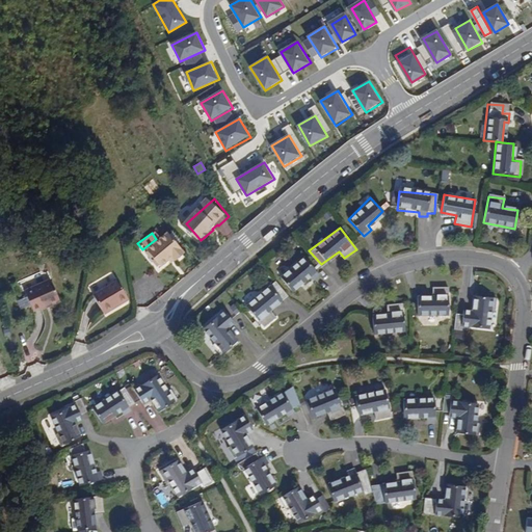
[(170,262),(180,256),(163,234),(156,239),(142,249),(141,249),(155,268),(163,262),(167,259),(170,262)]
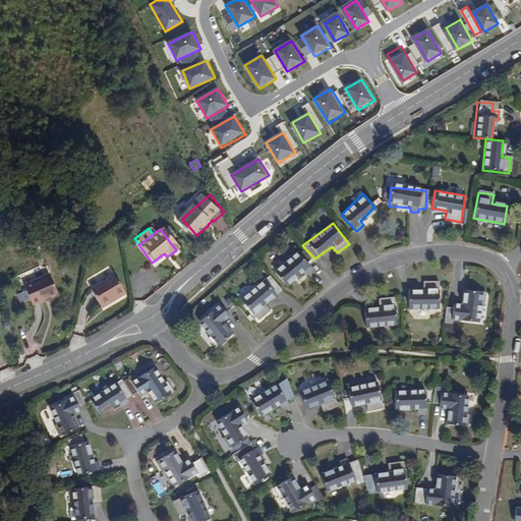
[(311,267),(297,249),(274,269),(286,283),(302,269),(305,272),(311,267)]
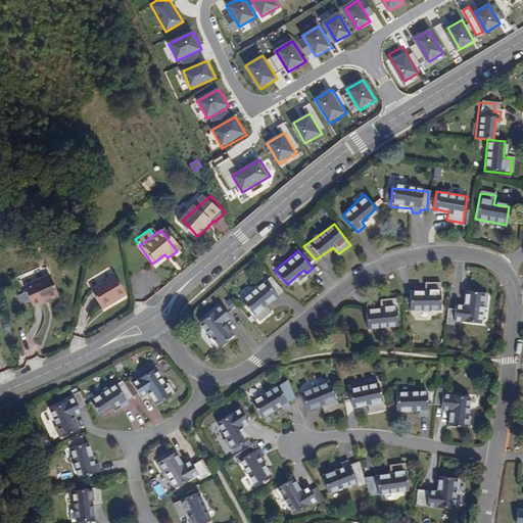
[(143,274),(168,257),(164,254),(160,257),(143,274)]
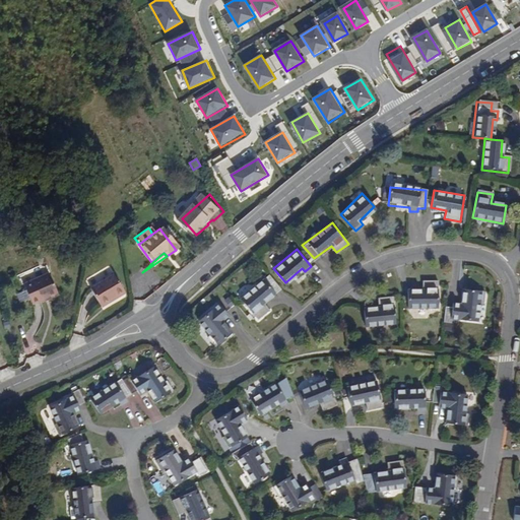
[(34,301),(51,293),(45,272),(19,283),(26,304),(34,301)]
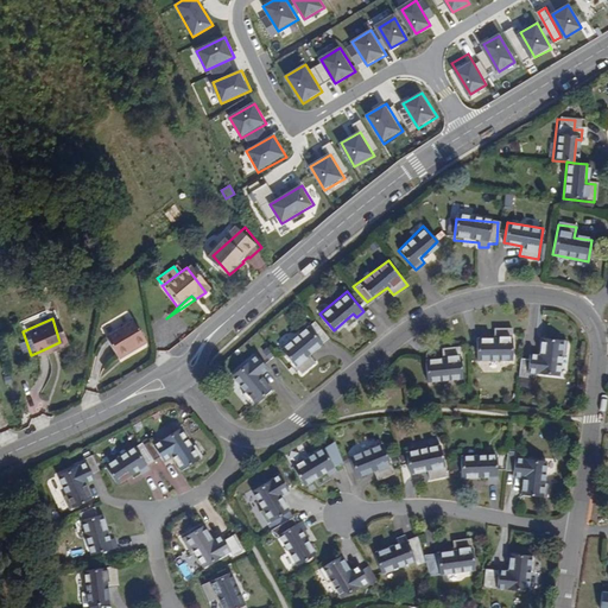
[(328,337),(314,320),(280,347),(301,372),(315,361),(308,353),(328,337)]
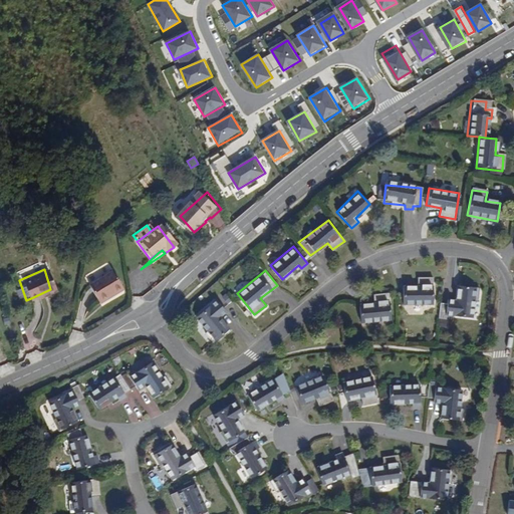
[(104,296),(111,291),(101,273),(80,287),(90,302),(102,294),(104,296)]
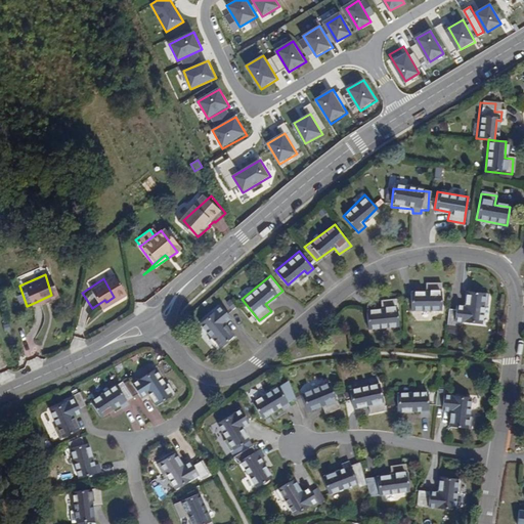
[(440,281),(426,281),(426,291),(410,292),(410,296),(404,296),(404,310),(440,309),(440,281)]
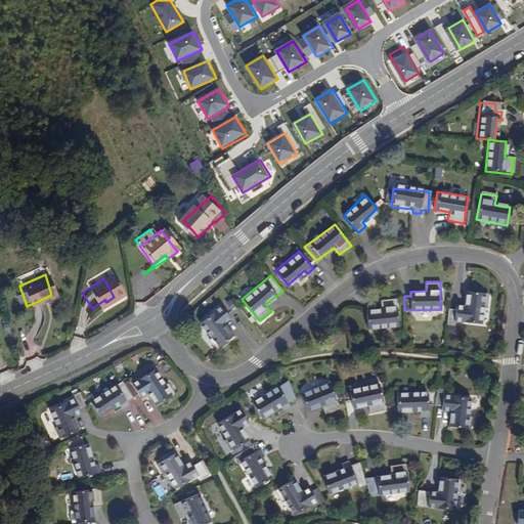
[(487,292),(466,289),(465,304),(455,303),(455,308),(448,307),(447,322),(453,323),(453,319),(480,321),(483,302),(486,303),(487,292)]
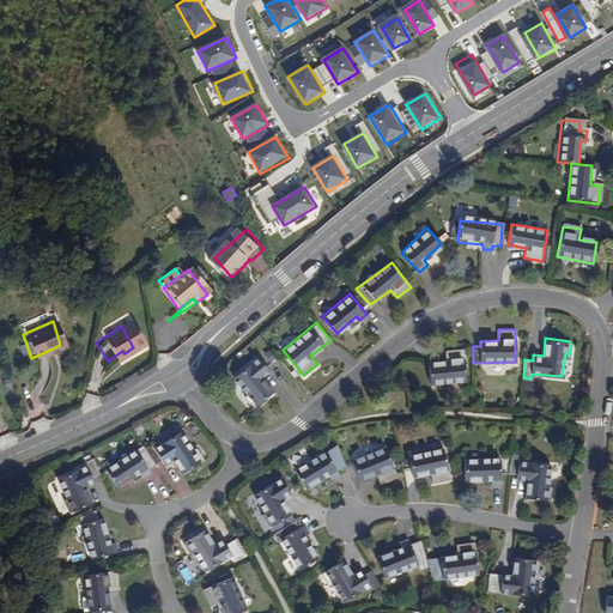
[(41,357),(61,347),(60,345),(40,354),(41,357)]
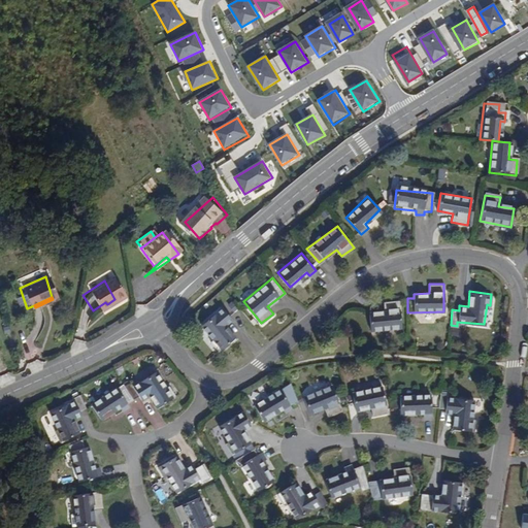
[(399,301),(383,303),(384,311),(368,314),(370,332),(401,329),(399,301)]
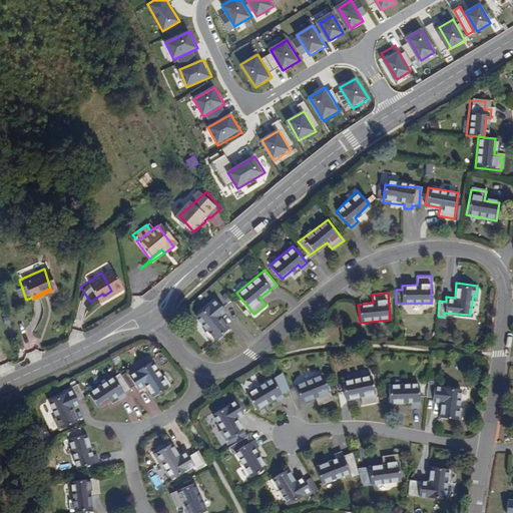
[(91,304),(104,296),(102,294),(90,302),(91,304)]
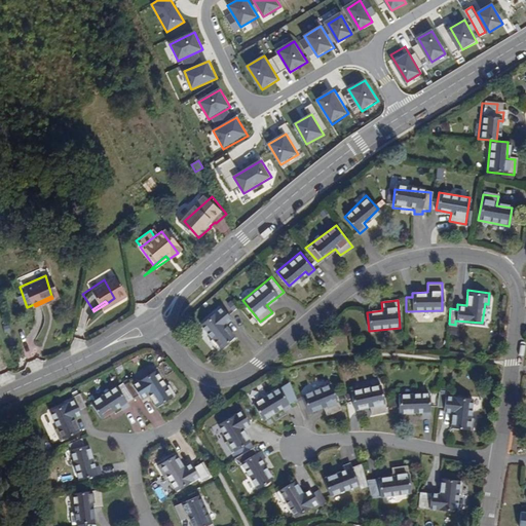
[(217,347),(233,335),(224,323),(231,317),(220,305),(199,322),(212,337),(210,338),(217,347)]
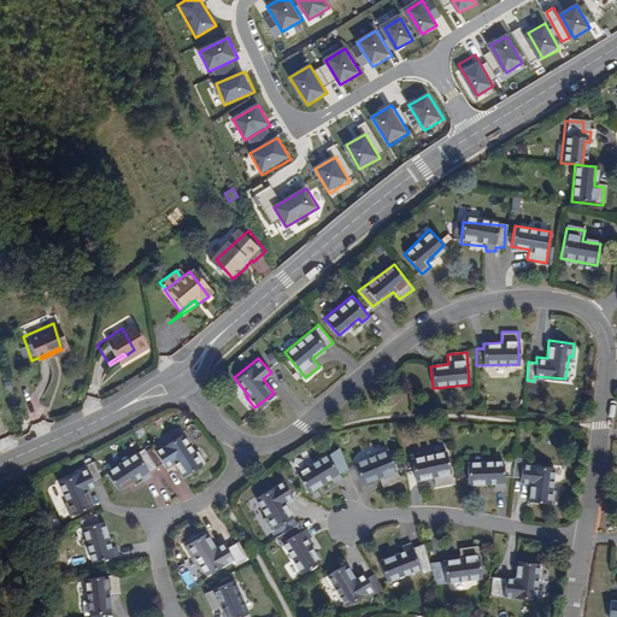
[(153,452),(147,457),(154,470),(160,466),(163,468),(172,462),(182,477),(203,464),(197,453),(193,454),(181,436),(153,452)]
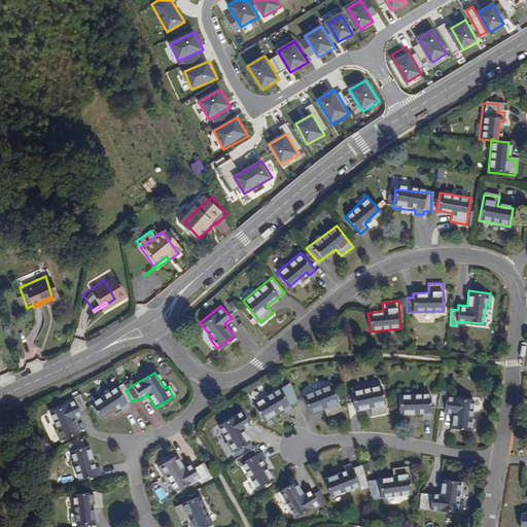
[(126,390),(131,386),(128,382),(123,385),(126,390)]
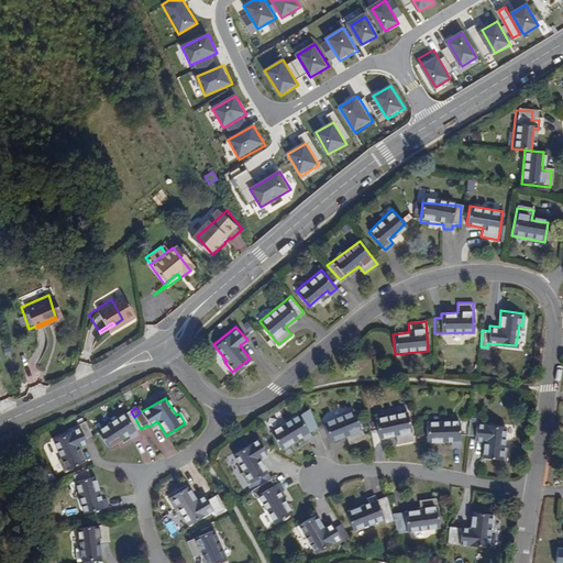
[(141,429),(134,417),(131,411),(122,417),(97,433),(108,450),(127,438),(129,441),(136,435),(134,433),(141,429)]
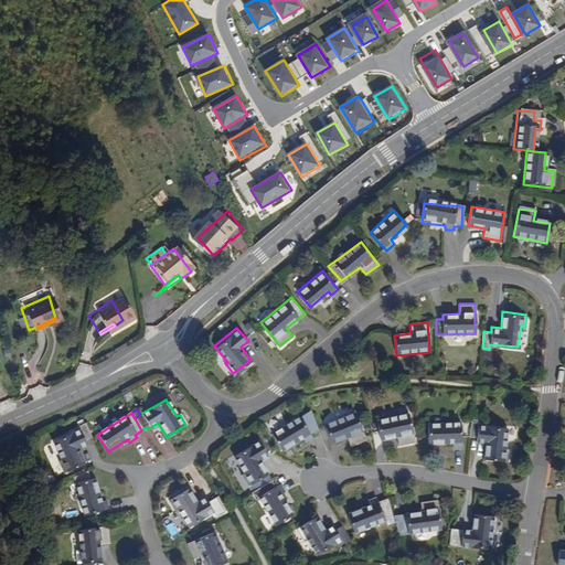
[(310,440),(309,436),(316,432),(309,414),(299,419),(298,418),(269,435),(279,451),(299,440),(301,444),(310,440)]
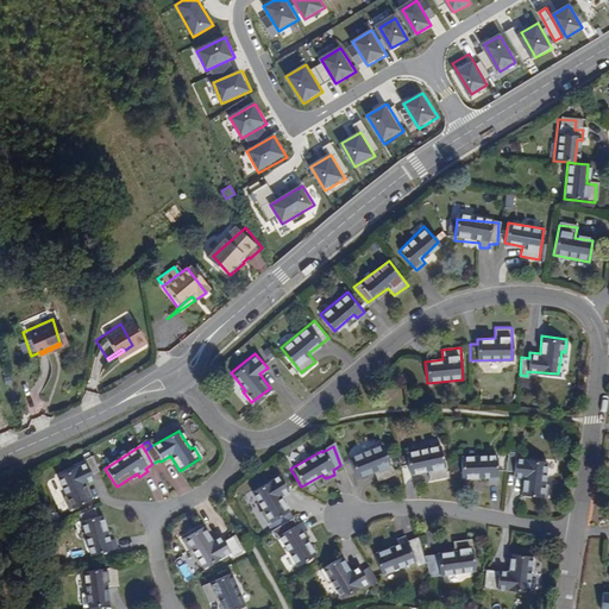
[(393,476),(380,446),(347,459),(356,481),(372,473),(376,483),(393,476)]
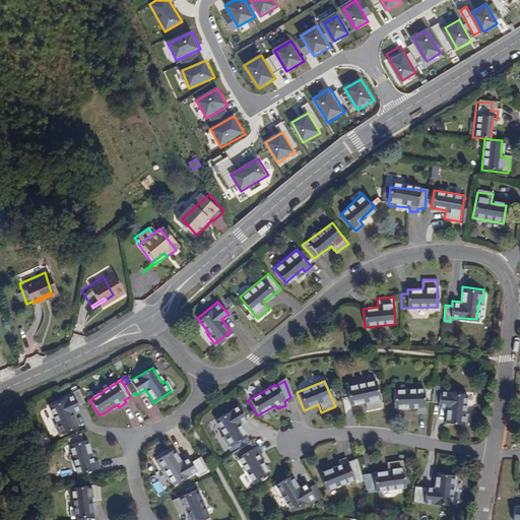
[(383,407),(376,381),(346,388),(350,405),(366,402),(368,410),(383,407)]
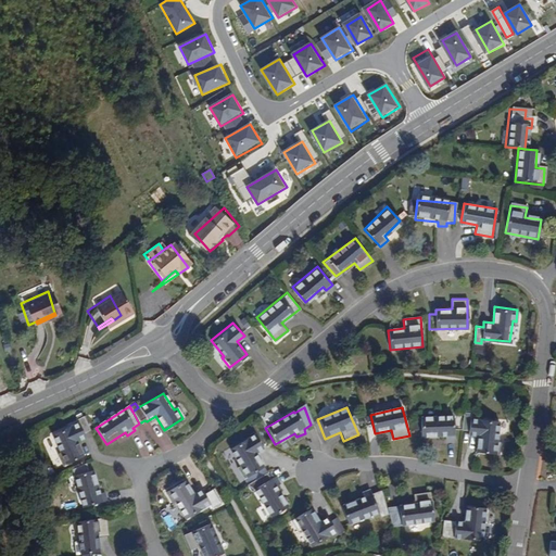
[(419,417),(421,438),(445,438),(446,441),(454,440),(452,415),(419,417)]
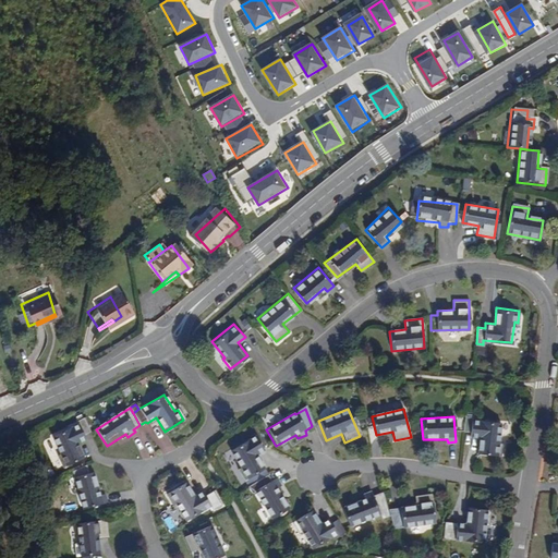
[(502,445),(499,445),(501,424),(471,421),(472,417),(465,416),(463,433),(470,434),(470,438),(480,439),(477,455),(501,457),(502,445)]
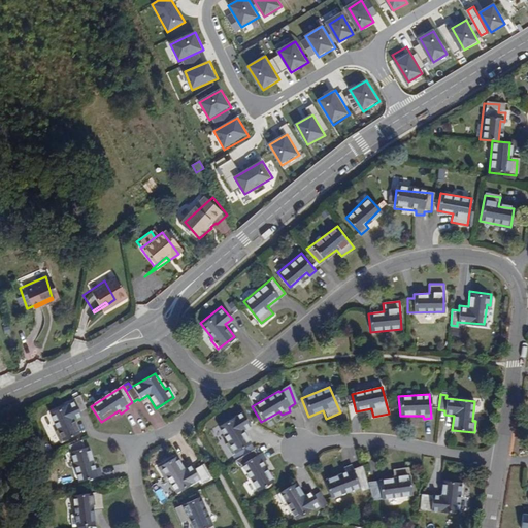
[(59,443),(79,434),(73,421),(83,418),(80,413),(86,410),(80,397),(74,399),(76,402),(50,414),(57,431),(54,432),(59,443)]
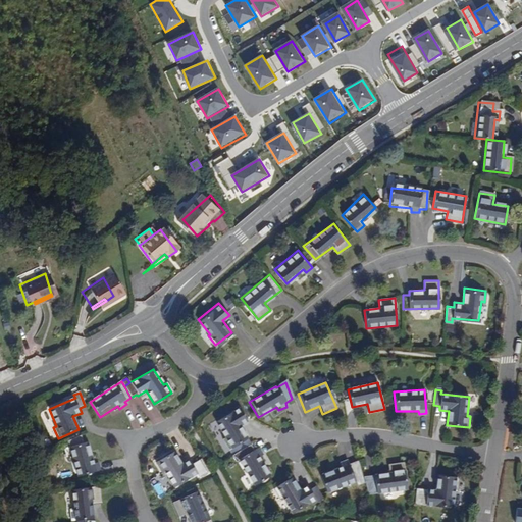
[(239,407),(215,421),(224,437),(221,438),(227,449),(246,438),(239,424),(246,420),(239,407)]
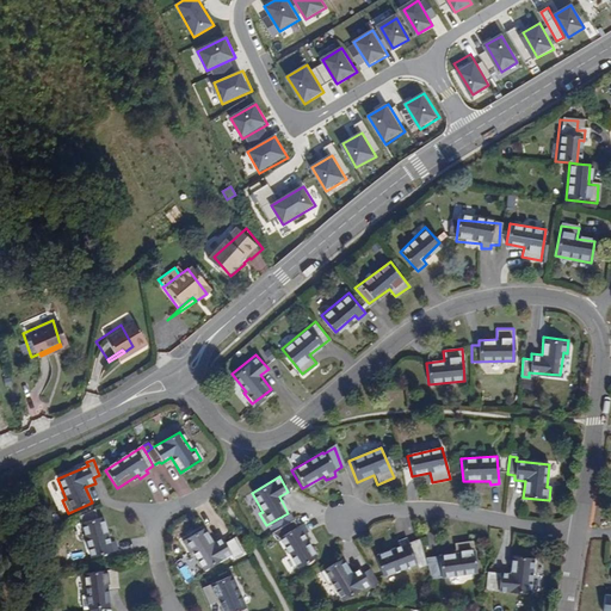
[(115,541),(110,542),(102,518),(99,519),(96,510),(79,517),(92,557),(117,550),(115,541)]
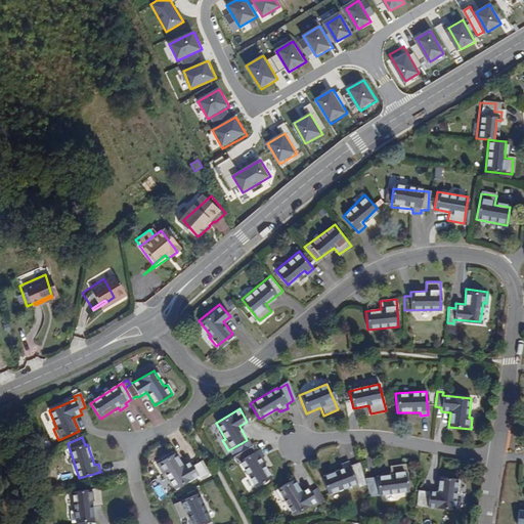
[(234,463),(237,460),(254,486),(269,477),(258,457),(261,455),(257,448),(253,451),(250,446),(231,456),(234,463)]
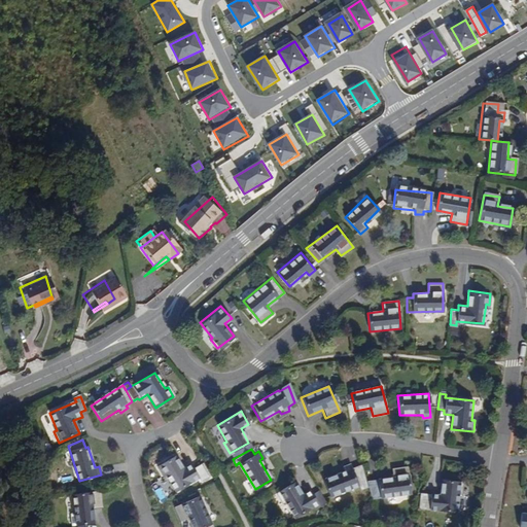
[(166,477),(175,493),(199,480),(190,466),(182,470),(174,457),(155,468),(162,480),(166,477)]
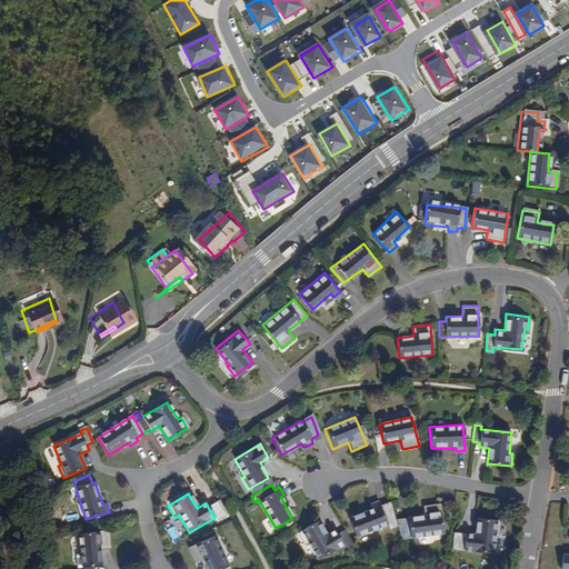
[(393,522),(393,520),(389,502),(379,506),(377,501),(369,503),(370,508),(347,517),(355,536),(393,522)]
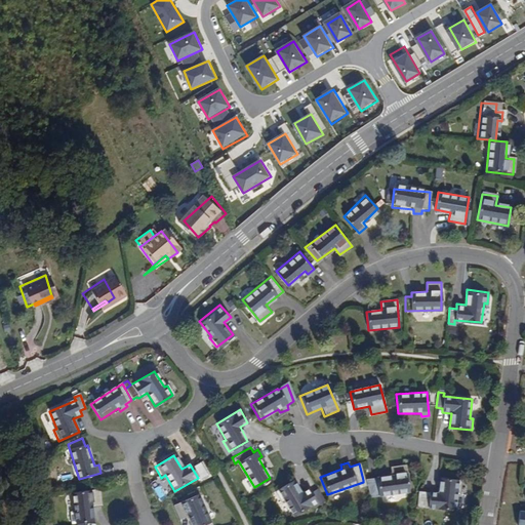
[(363,480),(363,482),(367,497),(408,490),(403,465),(388,467),(390,476),(363,480)]
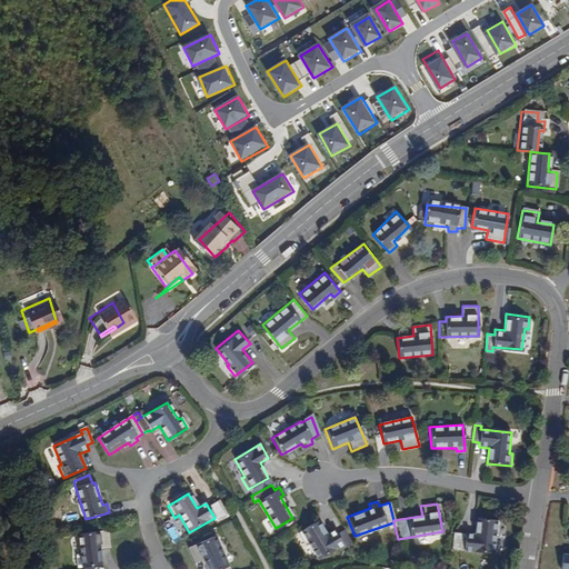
[(476,517),(473,535),(448,532),(447,548),(491,551),(493,531),(497,531),(498,518),(476,517)]
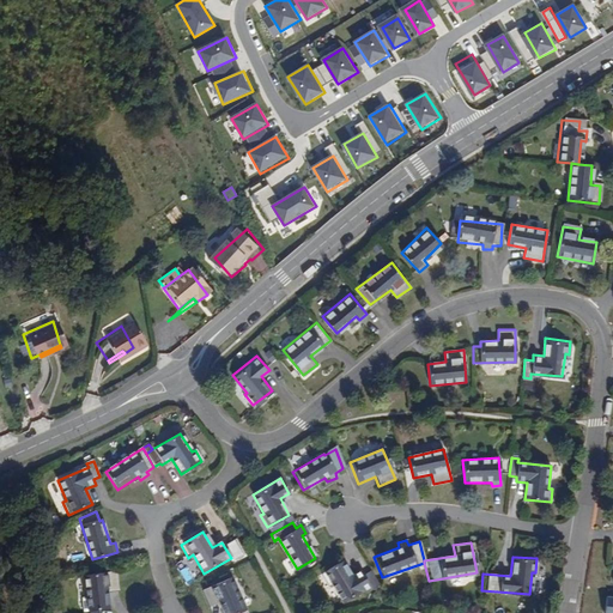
[(359,571),(351,576),(341,562),(319,575),(326,587),(329,586),(340,605),(368,587),(369,589),(376,586),(368,571),(362,575),(359,571)]
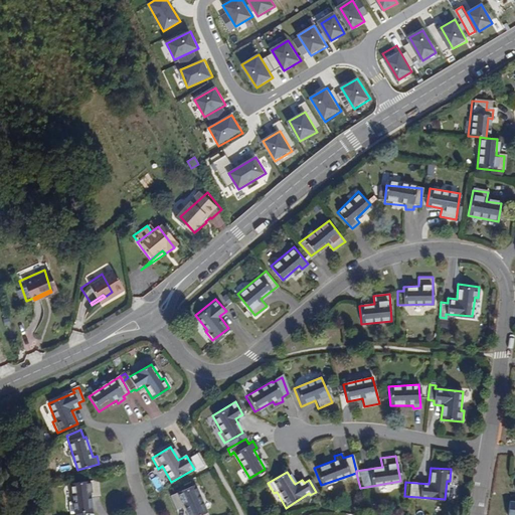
[(68,514),(72,514),(91,513),(89,498),(98,496),(96,480),(69,485),(71,504),(68,504),(68,514)]
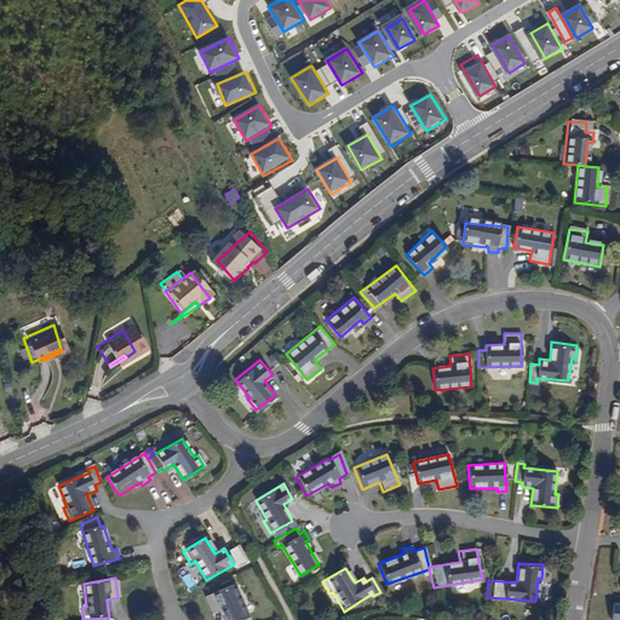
[(213,614),(222,610),(225,619),(251,619),(234,585),(205,598),(213,614)]
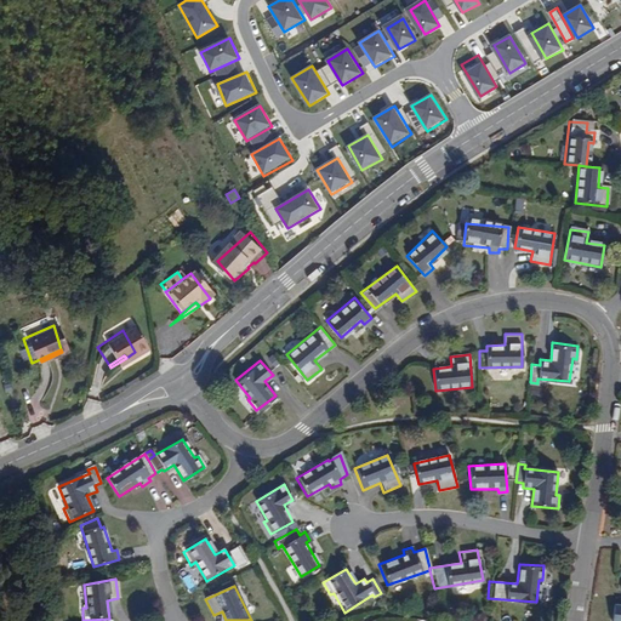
All buildings are outlined.
